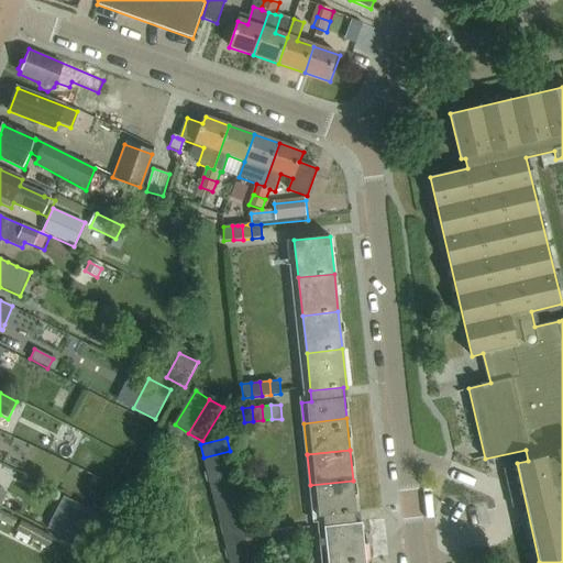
[(203,457),(207,470),(233,464),(230,451),(203,457)]
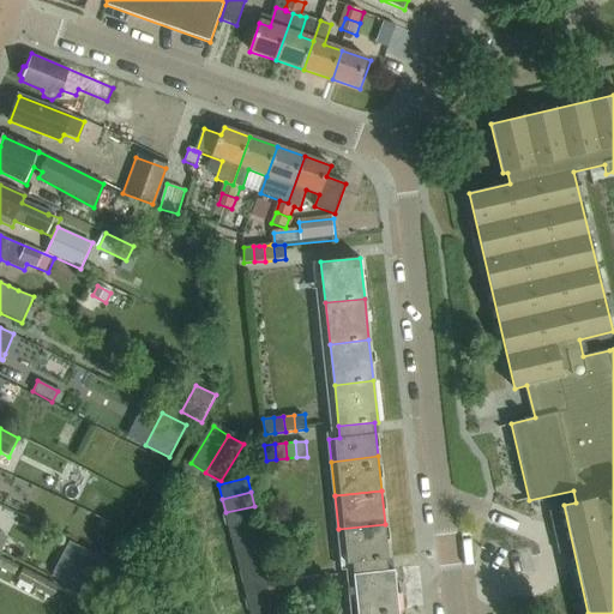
[(254,506),(226,512),(230,527),(258,519),(254,506)]
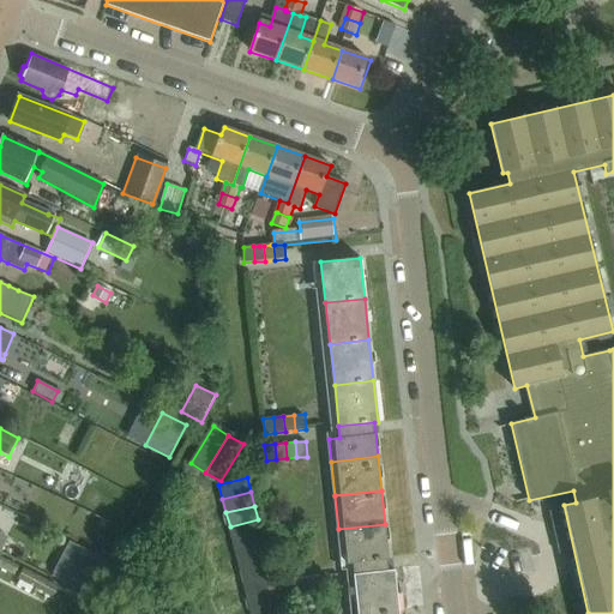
[(230,527),(234,541),(262,534),(258,519),(230,527)]
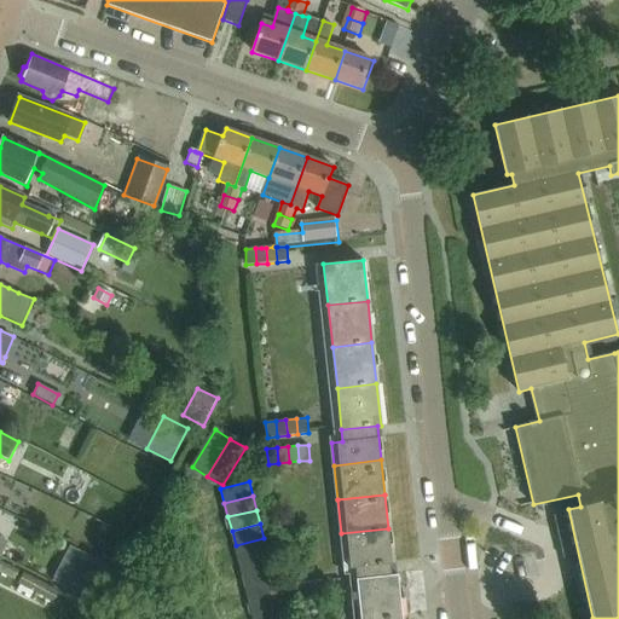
[(356,567),(392,563),(388,528),(341,533),(343,551),(350,550),(351,568),(356,567)]
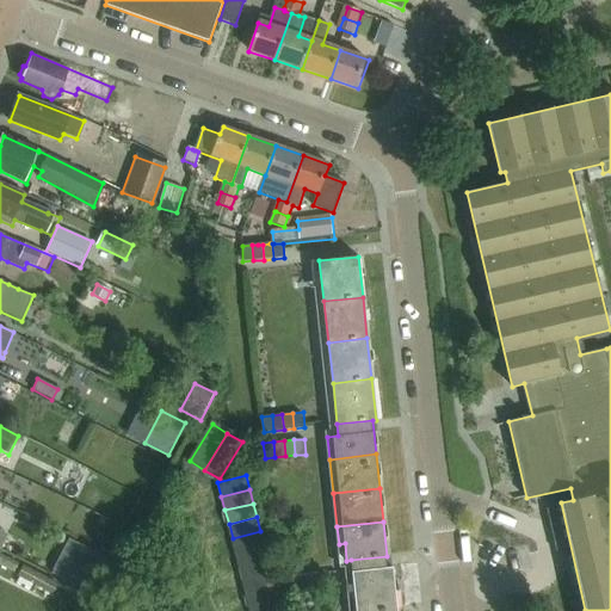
[(260,531),(233,538),(236,551),(264,545),(260,531)]
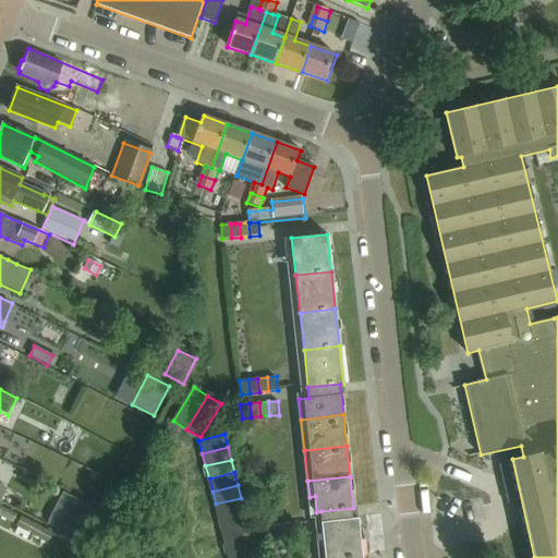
[(100,517),(61,497),(50,520),(89,540),(100,517)]
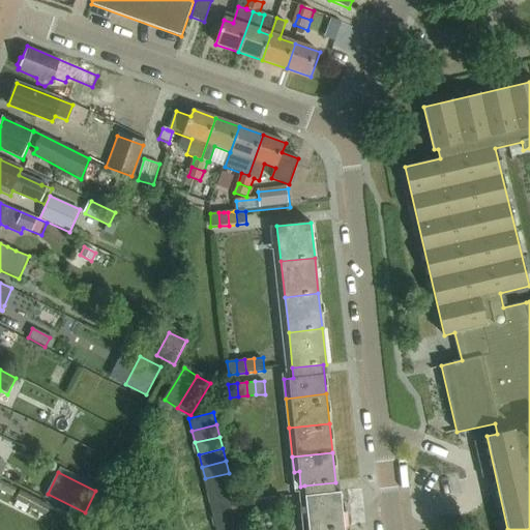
[(205,478),(208,491),(232,484),(229,473),(205,478)]
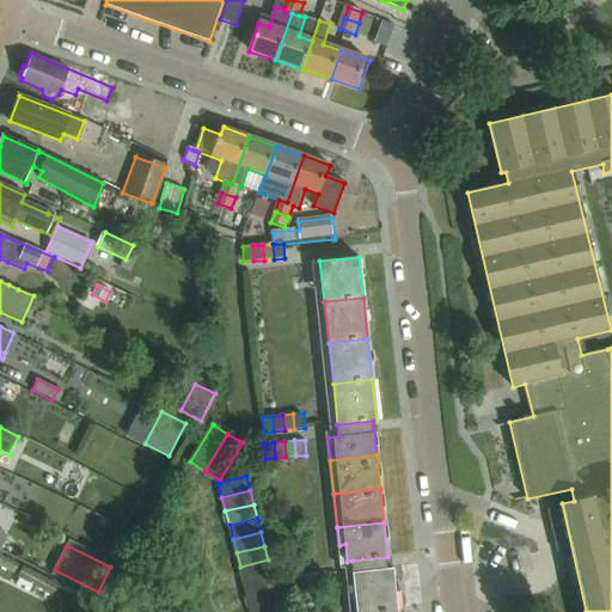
[(0,556),(0,567),(13,574),(17,565),(0,556)]
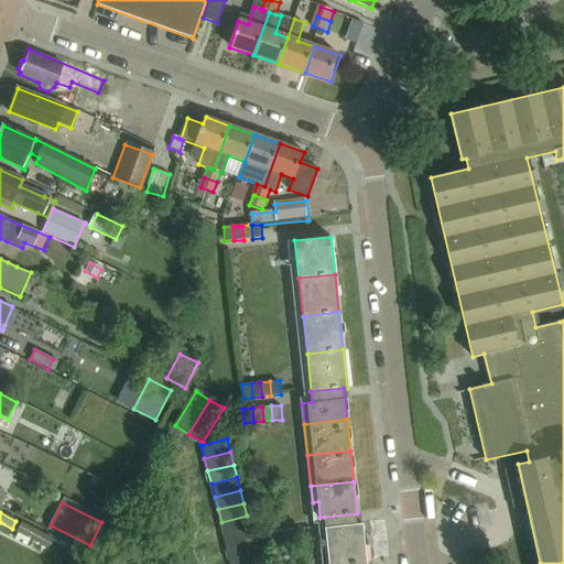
[(358,524),(357,513),(324,517),(328,556),(365,553),(362,524),(358,524)]
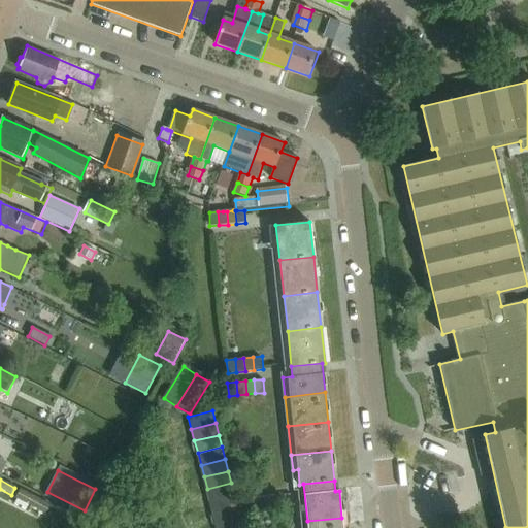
[(207,489),(210,501),(234,495),(231,483),(207,489)]
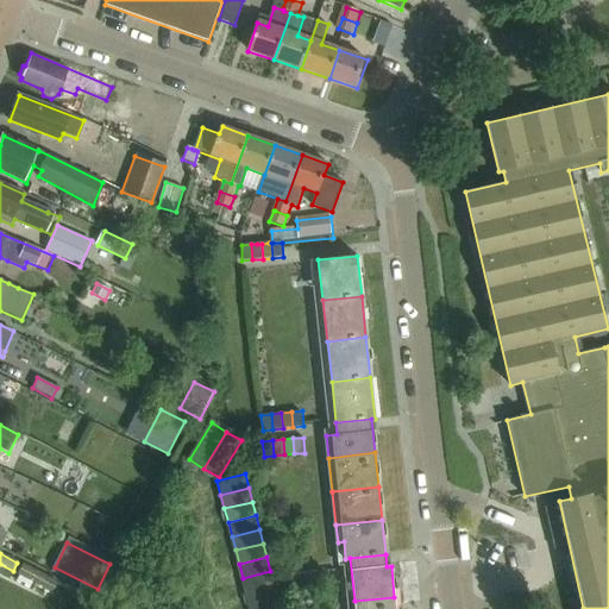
[(52,594),(57,583),(23,565),(16,579),(32,588),(33,584),(52,594)]
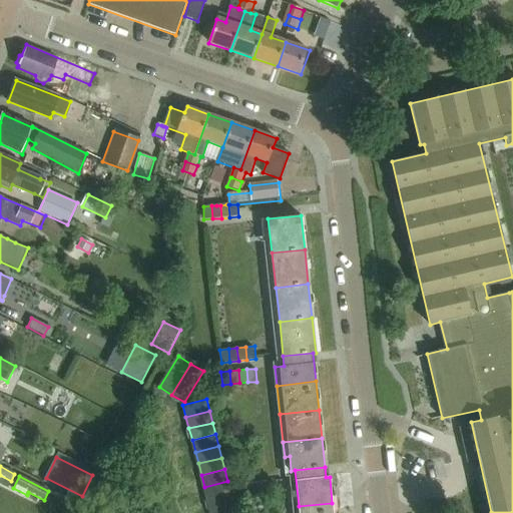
[(227,481),(204,487),(207,498),(229,493),(227,481)]
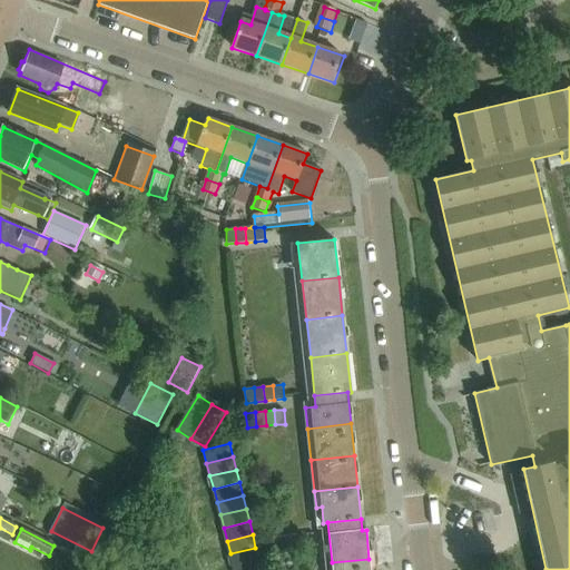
[(288,536),(291,550),(300,549),(298,534),(288,536)]
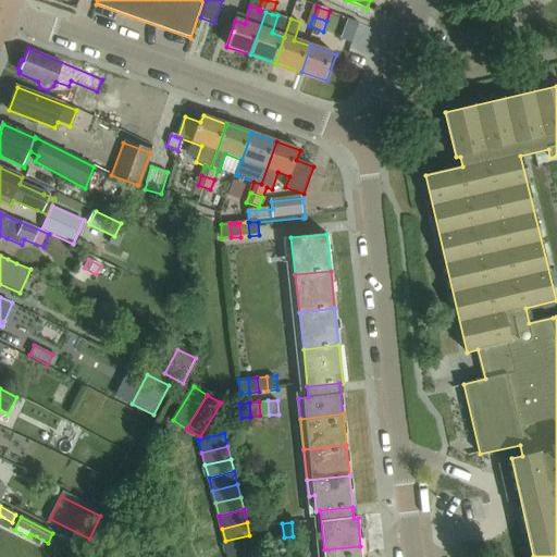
[(274,539),(284,537),(282,523),(273,524),(274,539)]
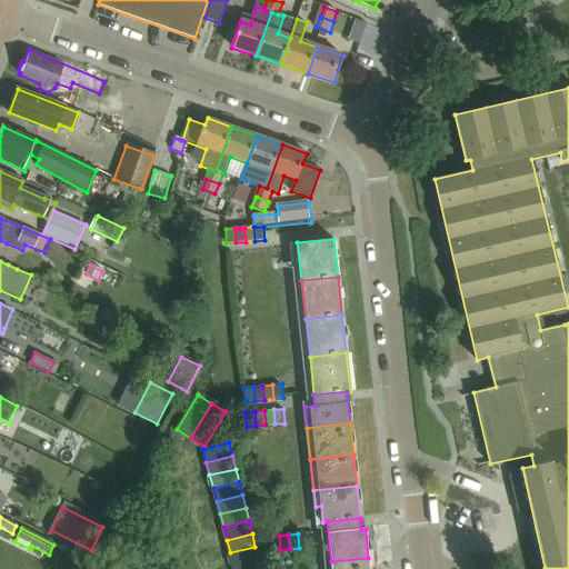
[(270,551),(280,550),(279,536),(269,537),(270,551)]
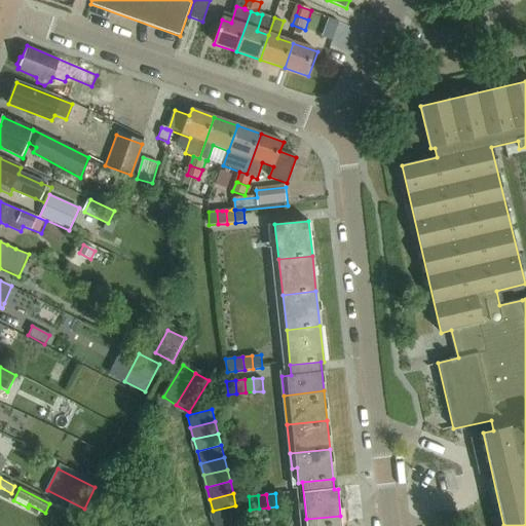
[(240,497),(241,511),(250,510),(249,496),(240,497)]
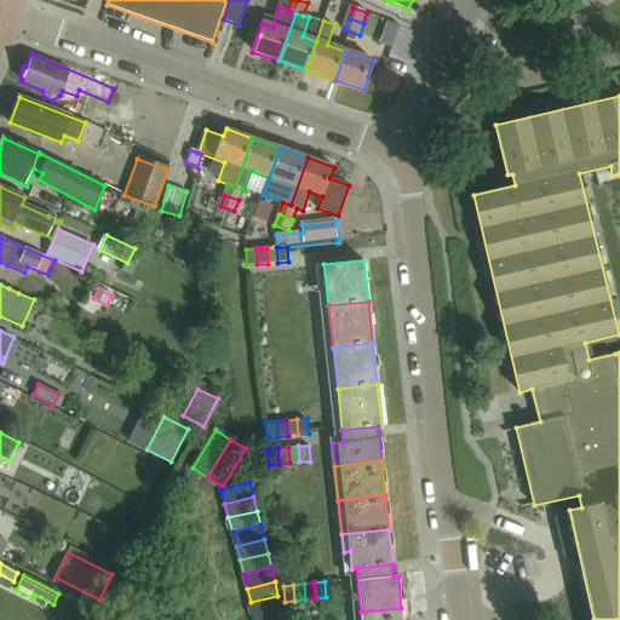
[(277,596),(251,602),(254,616),(281,609),(277,596)]
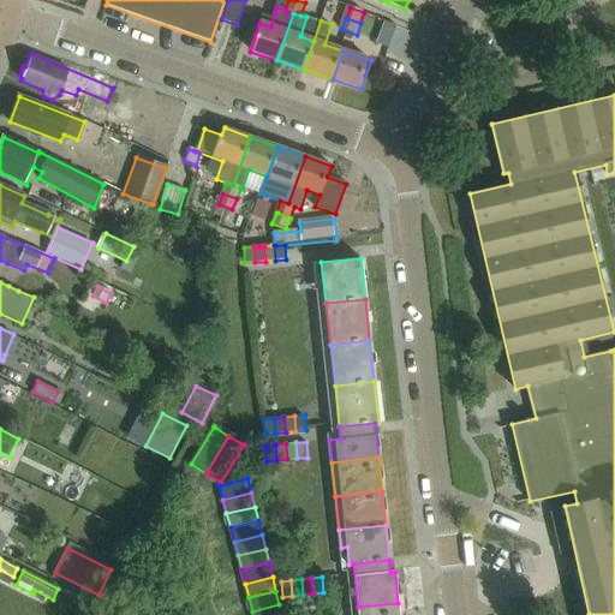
[(399,614),(398,603),(358,607),(358,614),(399,614)]
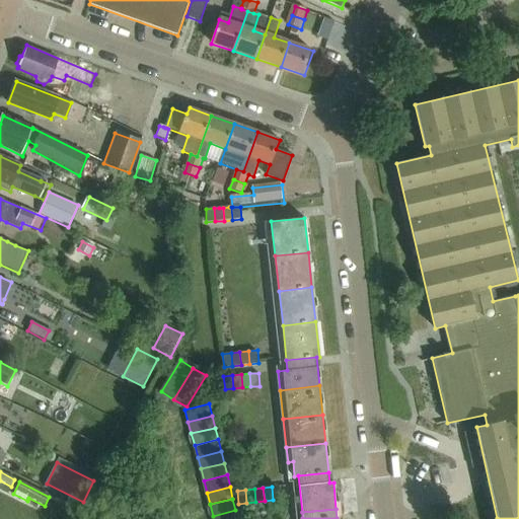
[(237,518),(235,510),(213,516),(213,518),(237,518)]
